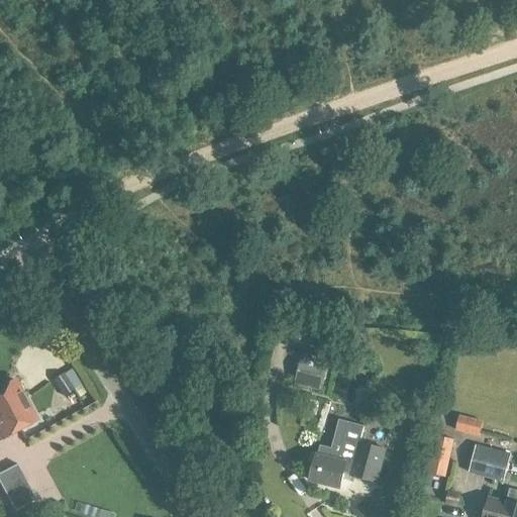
[(333,351),(337,336),(318,331),(314,347),(333,351)]
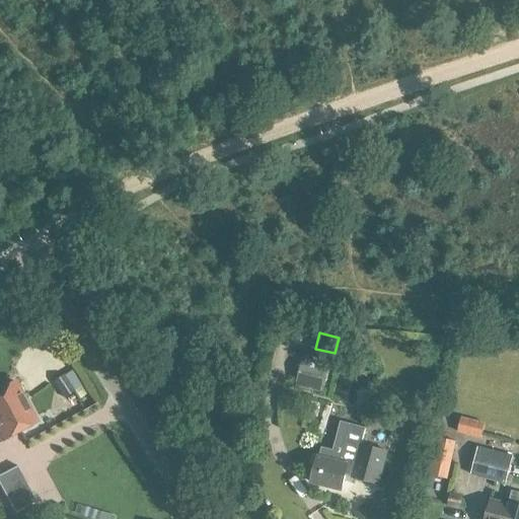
[(327,353),(284,342),(279,363),(290,366),(286,379),(307,385),(311,372),(321,375),(327,353)]
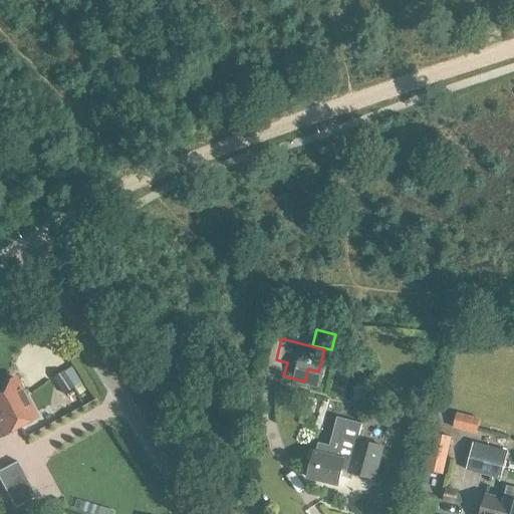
[(73,390),(62,370),(51,378),(63,397),(64,396),(73,390)]
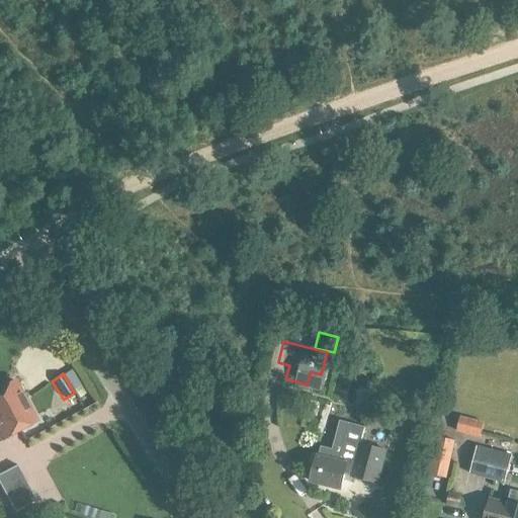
[(14,381),(0,387),(0,395),(19,430),(35,421),(14,381)]
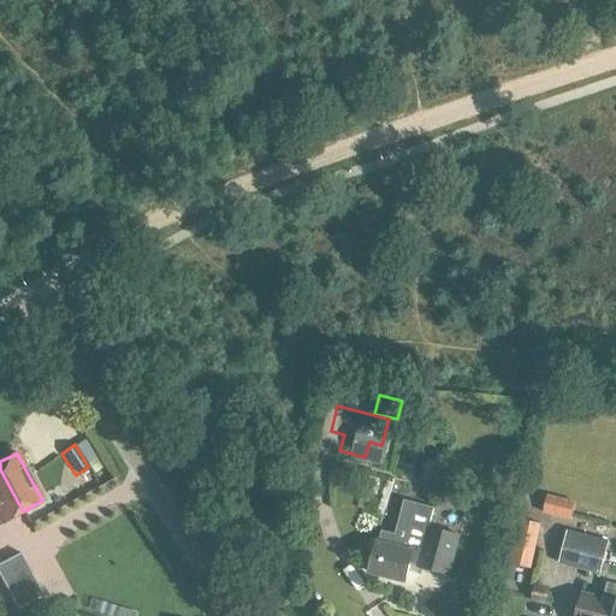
[(88,467),(77,474),(82,481),(94,473),(88,465),(87,465),(88,467)]
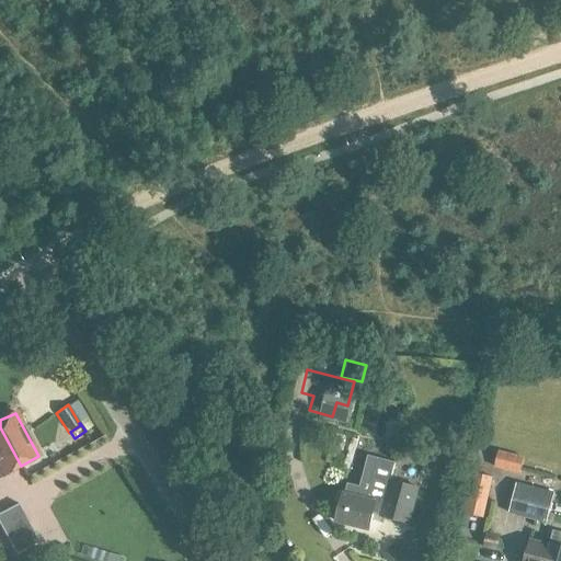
[(0,427),(0,477),(21,466),(0,427)]
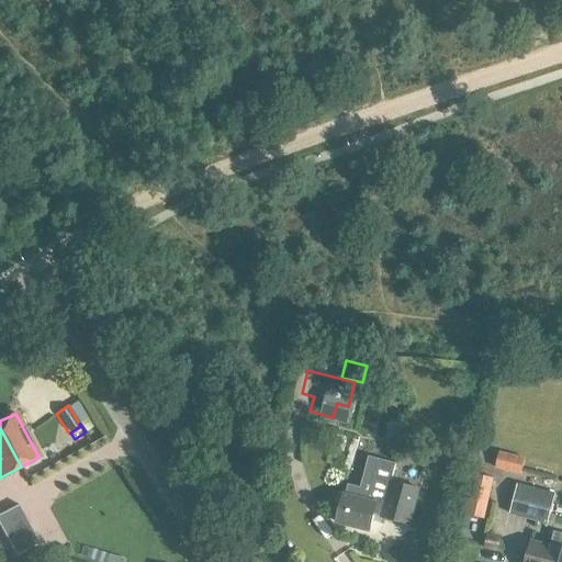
[(40,431),(37,446),(53,449),(56,435),(40,431)]
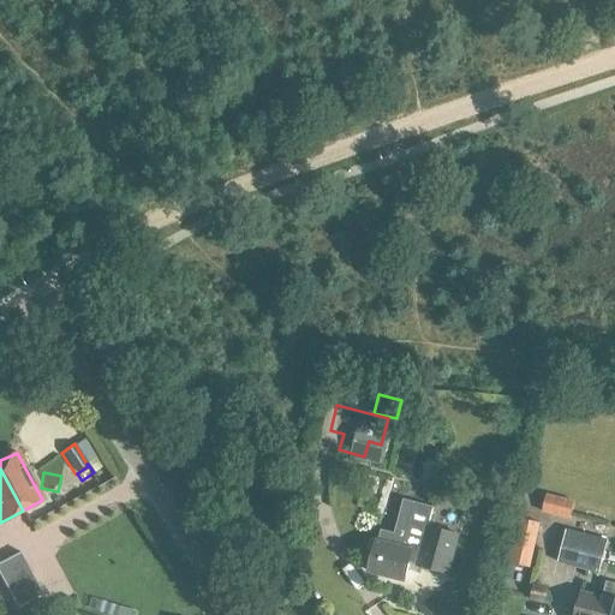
[(360,514),(384,521),(392,499),(366,491),(360,514)]
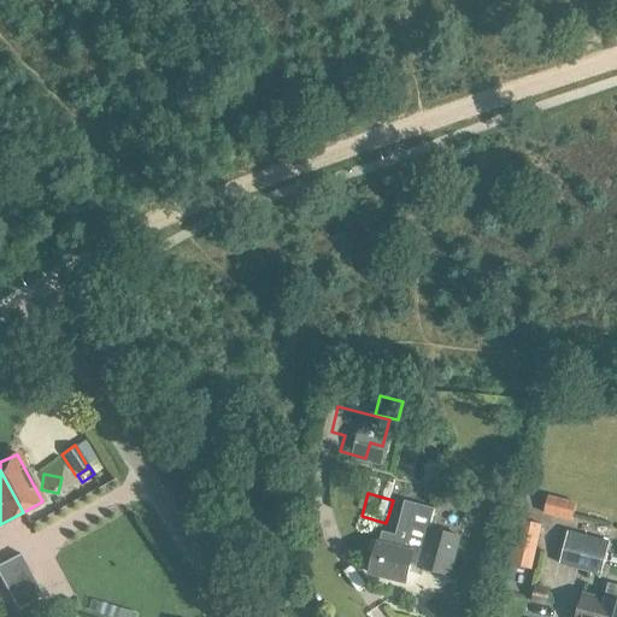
[(550,495),(545,516),(574,522),(579,503),(550,495)]
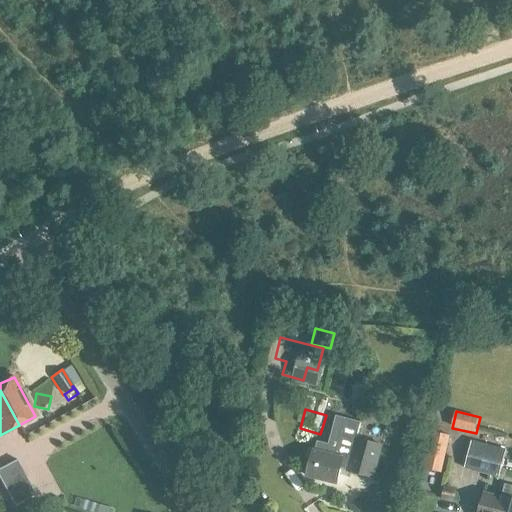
[(317,439),(313,450),(307,475),(336,483),(340,470),(373,479),(383,445),(356,437),(360,423),(344,418),(334,416),(328,442),(317,439)]
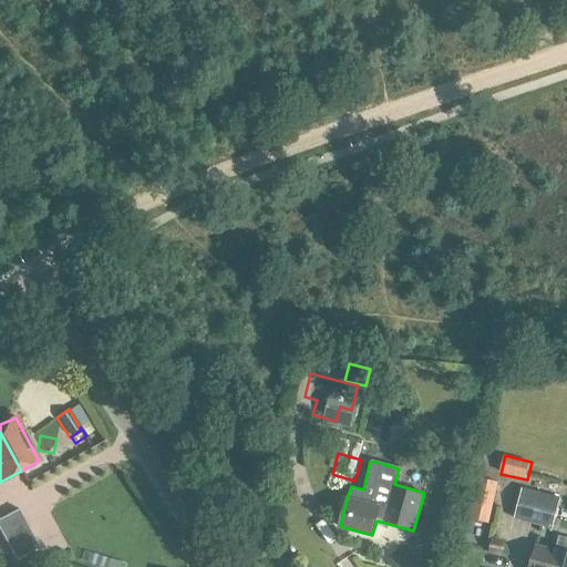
[(505,476),(501,488),(526,497),(531,484),(505,476)]
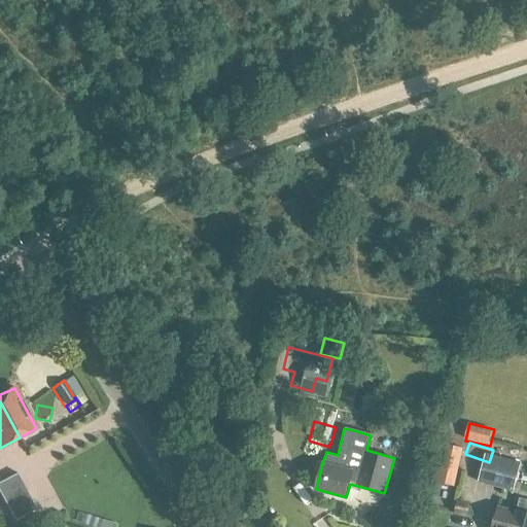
[(463,447),(446,444),(437,483),(455,487),(463,447)]
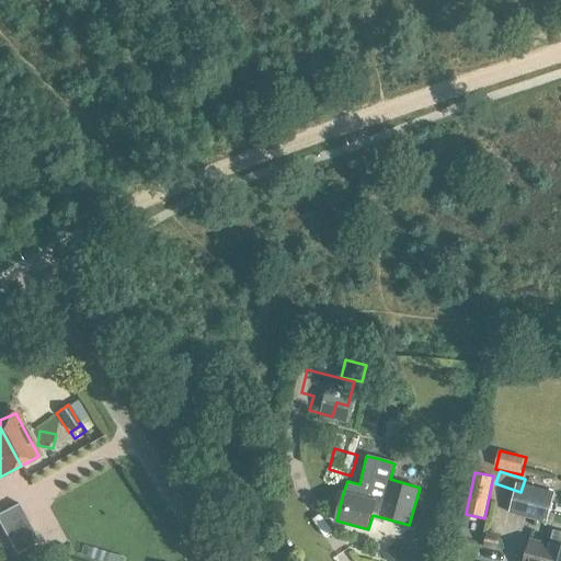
[(530,487),(522,517),(547,524),(556,493),(530,487)]
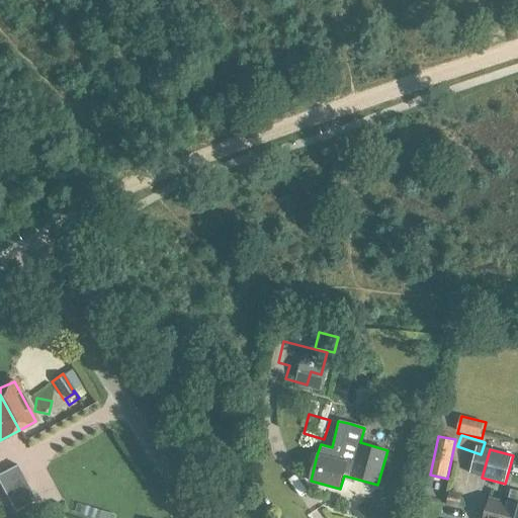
[(0,486),(14,512),(35,501),(16,465),(0,473),(0,486)]
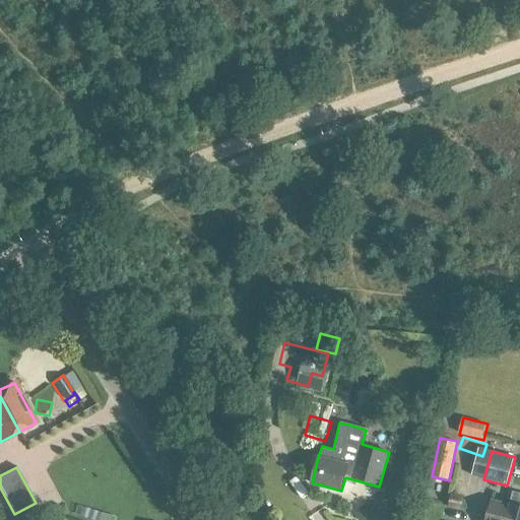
[(317,503),(345,506),(347,493),(319,489),(317,503)]
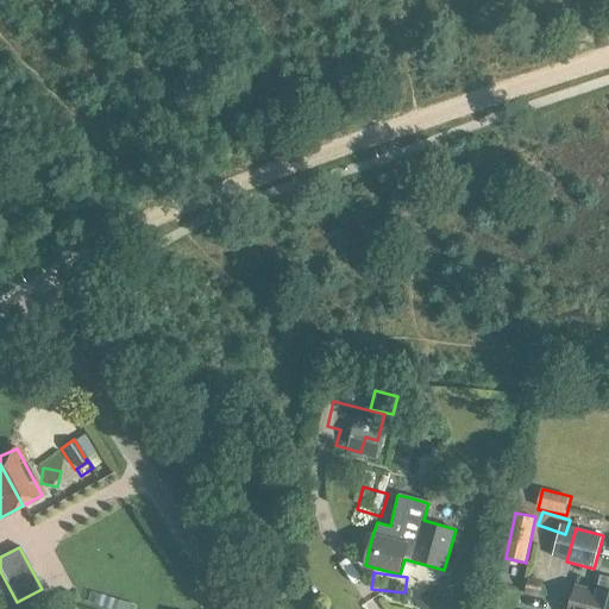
[(608,608),(608,578),(601,577),(597,591),(573,585),(567,608),(608,608)]
